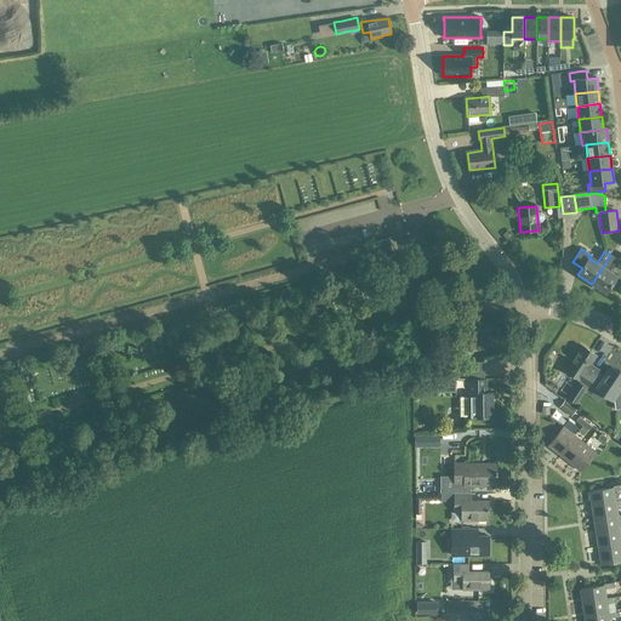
[(616,260),(610,255),(592,284),(607,294),(616,277),(609,272),(616,260)]
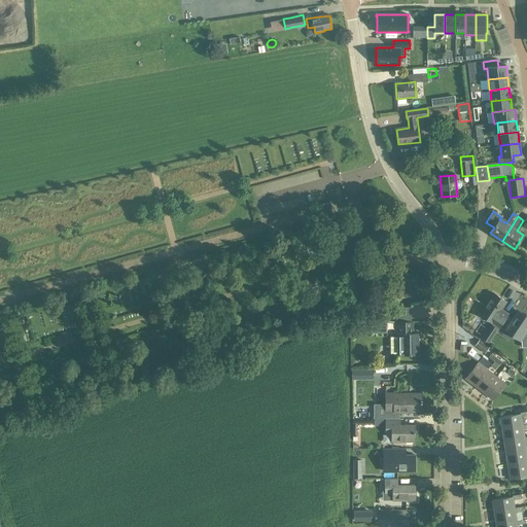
[(383,243),(380,233),(362,238),(365,248),(383,243)]
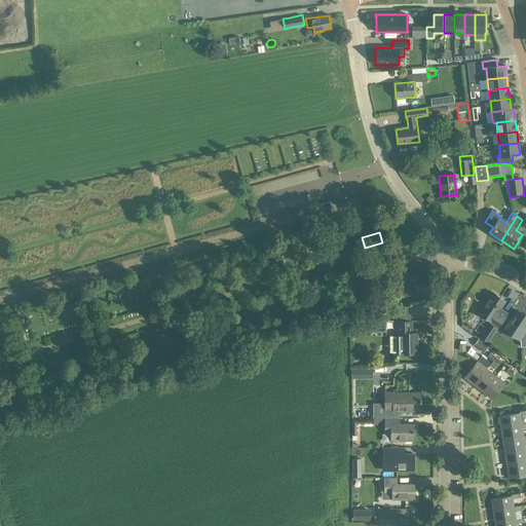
[(486,303),(479,313),(491,322),(481,337),(488,342),(504,316),(499,313),(499,311),(505,301),(492,293),(491,296),(488,296),(485,301),(486,303)]
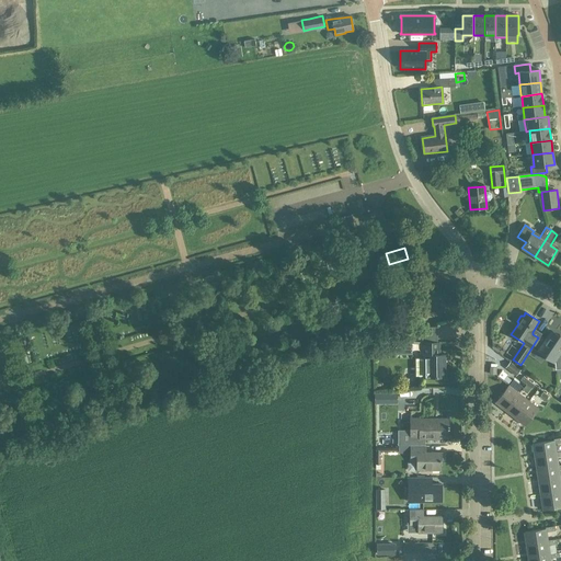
[(445,355),(439,355),(438,322),(415,330),(415,343),(421,343),(421,359),(419,359),(419,378),(437,378),(437,377),(445,377),(445,355)]
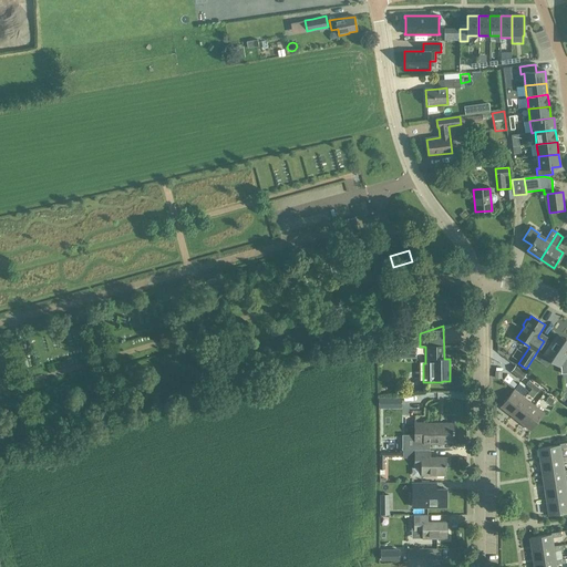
[(557,334),(544,356),(552,360),(550,361),(559,367),(560,367),(562,367),(562,374),(566,373),(566,339),(565,340),(557,334)]
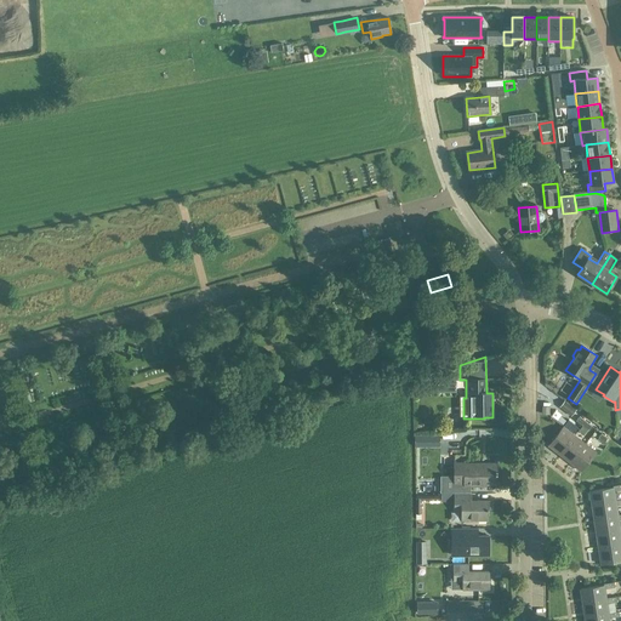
[(437,389),(453,389),(453,377),(437,379),(437,389)]
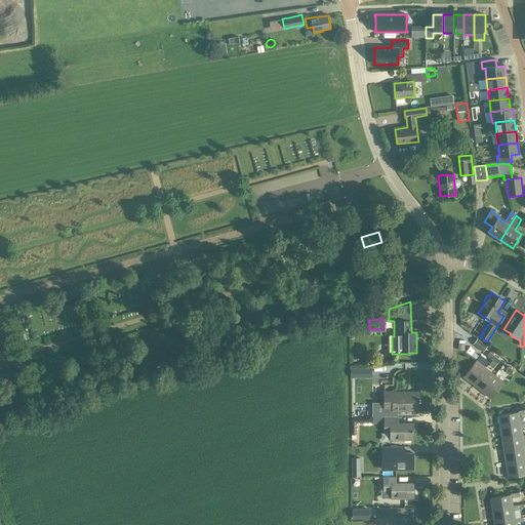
[(473,345),(483,353),(487,347),(477,338),(473,345)]
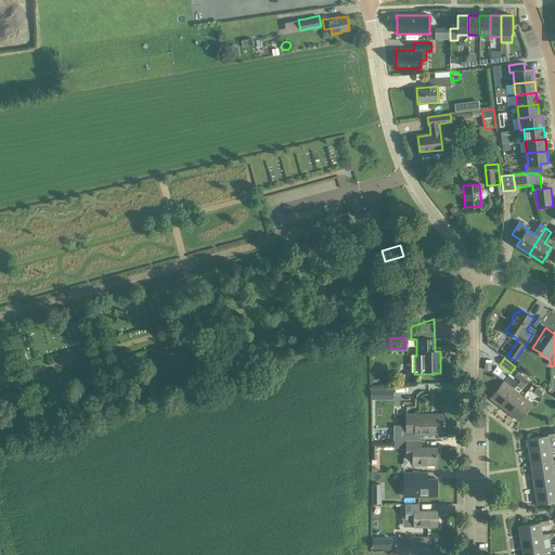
[(402,379),(402,399),(421,399),(421,379),(402,379)]
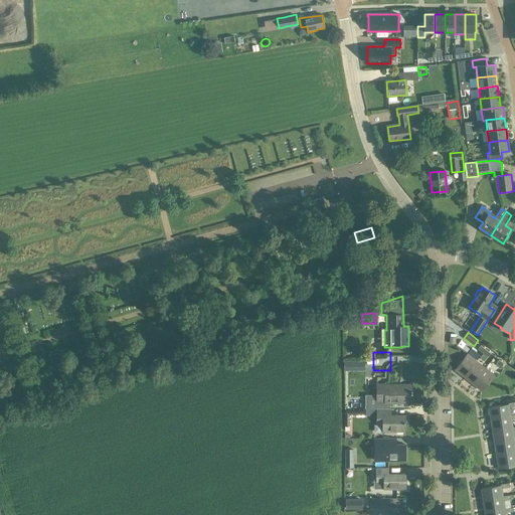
[(455,370),(464,377),(476,361),(467,354),(455,370)]
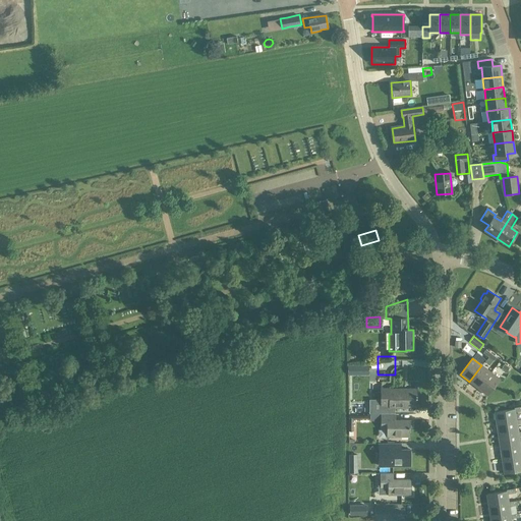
[(349,365),(349,375),(369,375),(369,365),(349,365)]
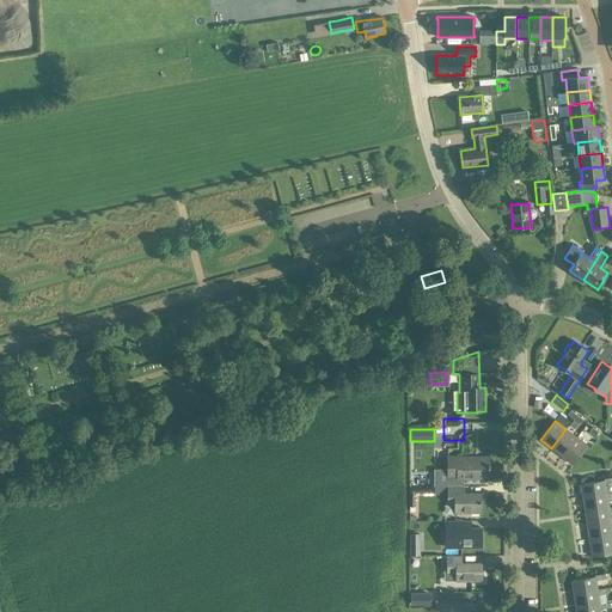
[(576,438),(565,429),(551,448),(562,457),(576,438)]
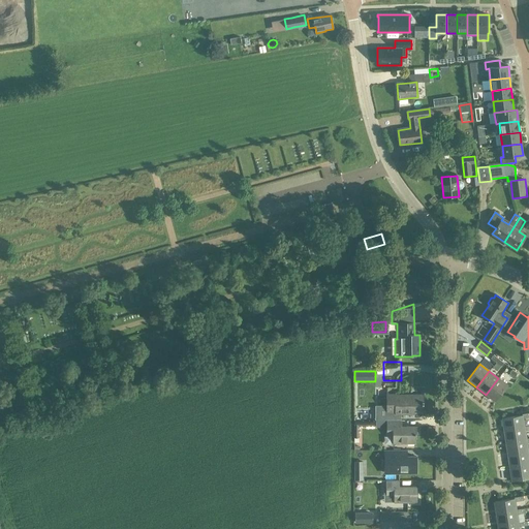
[(508,385),(498,378),(486,395),(495,402),(508,385)]
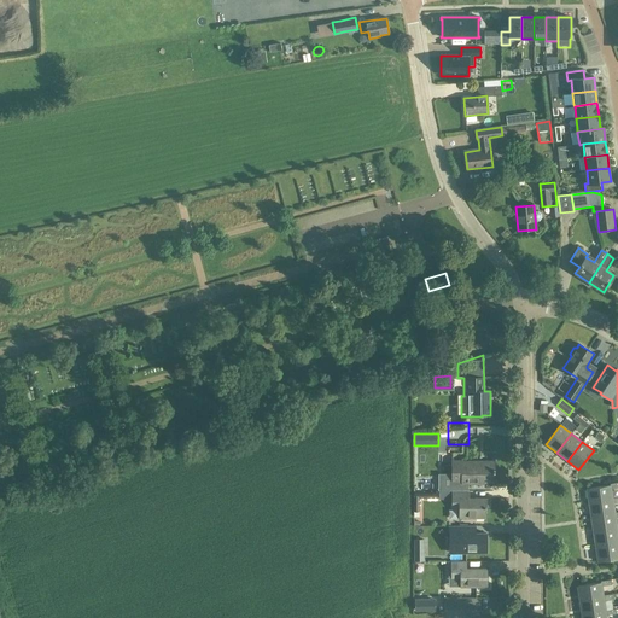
[(453,482),(453,491),(468,491),(468,484),(484,484),(484,482),(494,482),(494,462),(462,462),(462,461),(453,461),(453,482)]
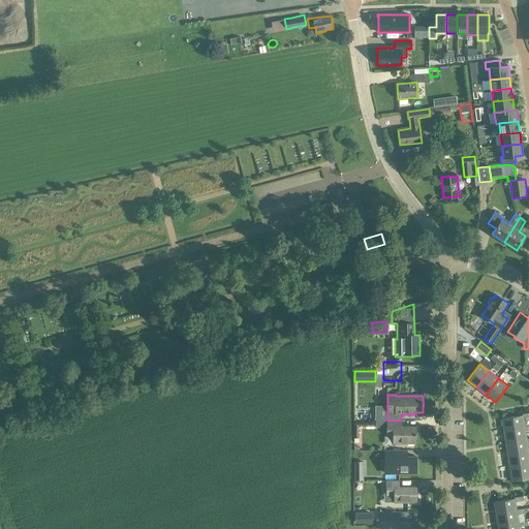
[(502,418),(504,431),(525,428),(524,427),(523,418),(528,417),(528,412),(522,414),(522,415),(502,418)]
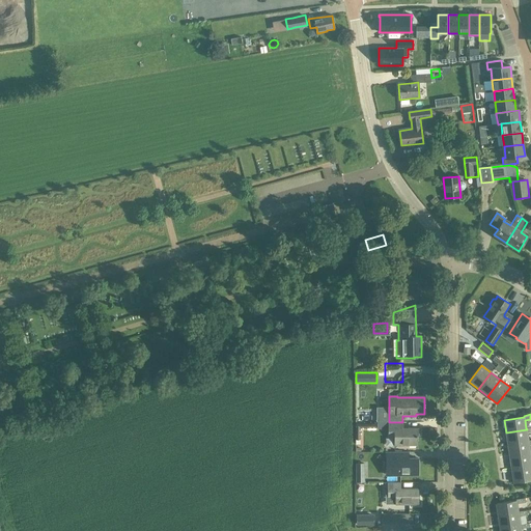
[(418,445),(418,436),(421,436),(421,428),(417,428),(402,428),(402,422),(389,422),(389,438),(395,438),(395,445),(418,445)]
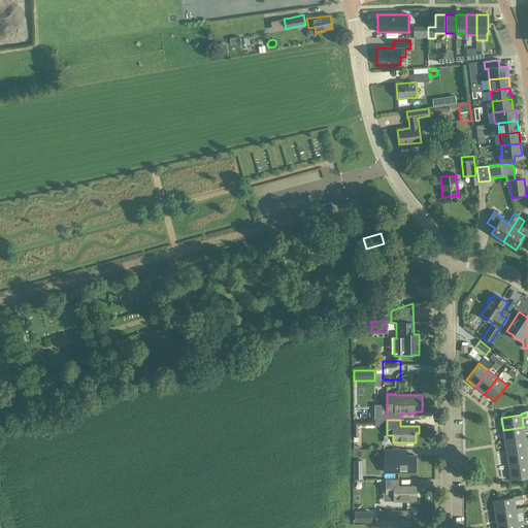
[(354,441),(359,441),(359,426),(365,426),(365,428),(373,428),(373,422),(354,422),(354,441)]
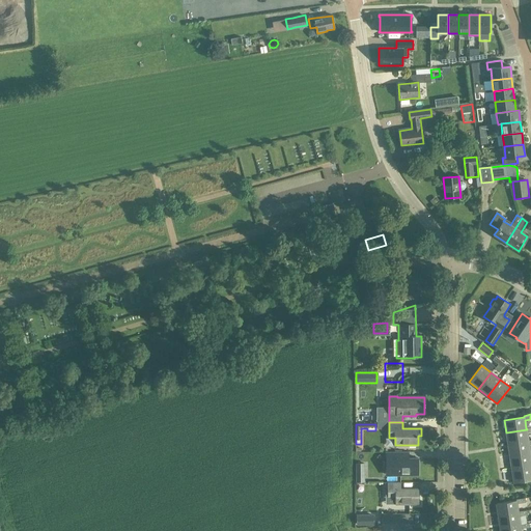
[(508,445),(528,442),(528,441),(527,432),(530,431),(530,427),(526,428),(527,429),(506,432),(508,445)]
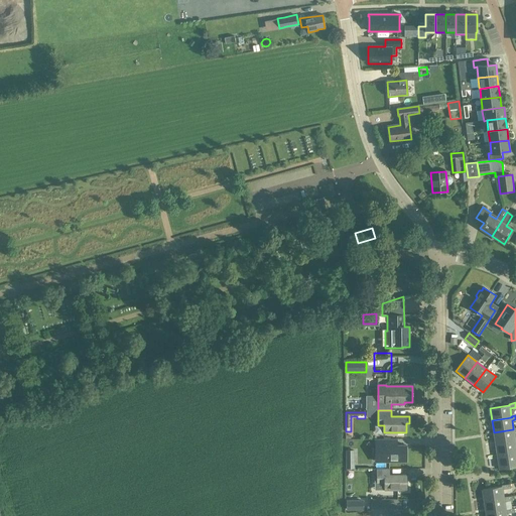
[(494,432),(495,445),(515,442),(515,440),(514,432),(515,432),(515,427),(513,428),(513,429),(494,432)]
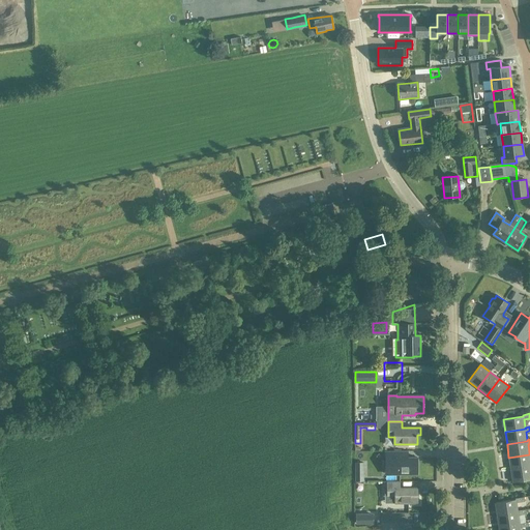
[(417,458),(408,458),(408,451),(385,451),(385,467),(395,467),(395,474),(417,474),(417,458)]
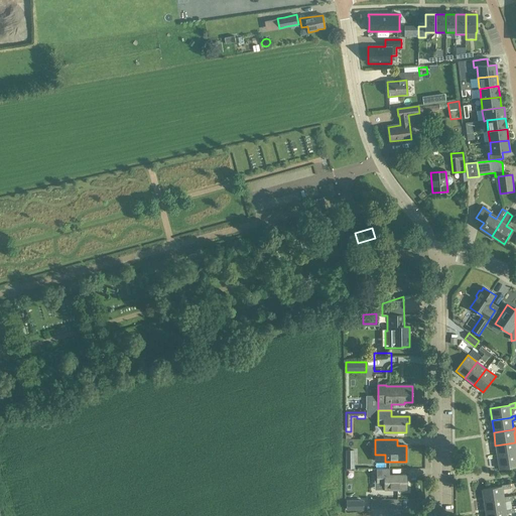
[(497,458),(515,454),(515,446),(515,444),(515,440),(515,442),(495,445),(497,458)]
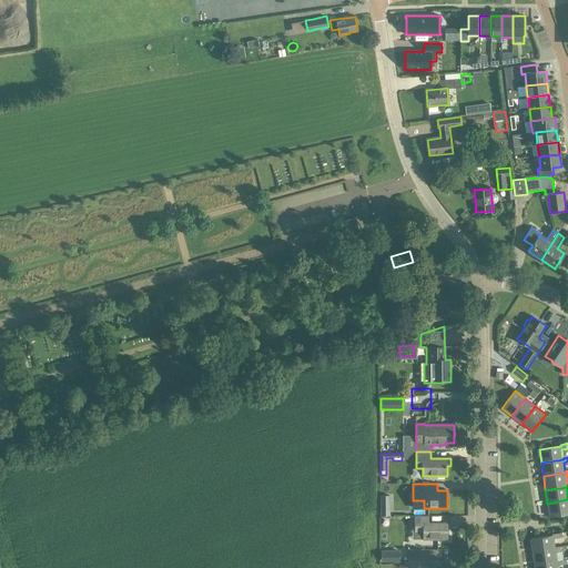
[(567,499),(547,504),(549,517),(567,514),(567,499)]
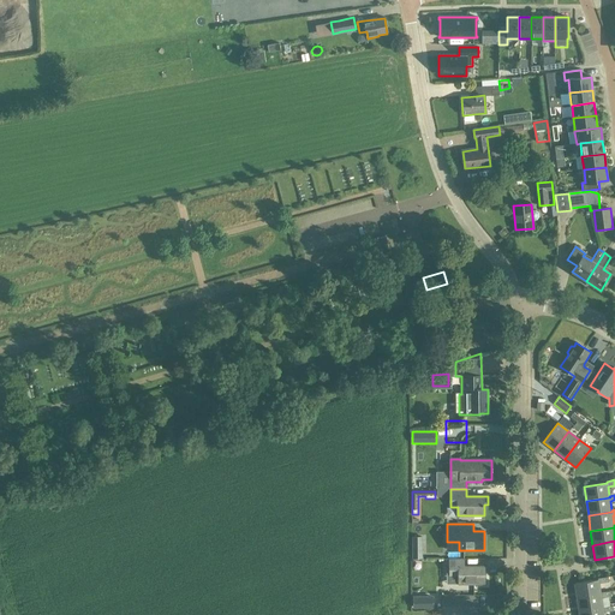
[(422,549),(412,549),(412,559),(422,559),(422,549)]
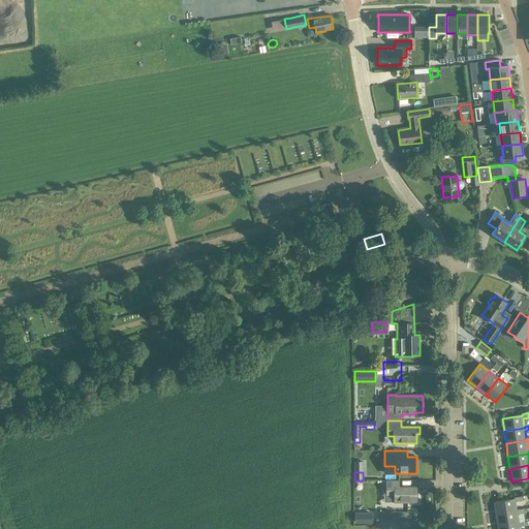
[(395,503),(416,502),(416,487),(399,488),(399,481),(386,481),(386,496),(395,496),(395,503)]
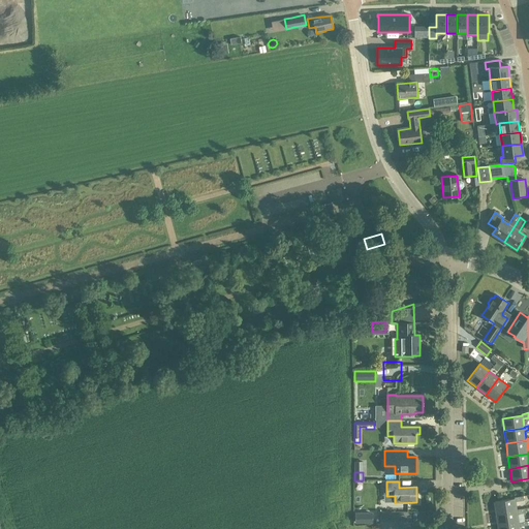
[(488,497),(497,496),(496,484),(486,485),(488,497)]
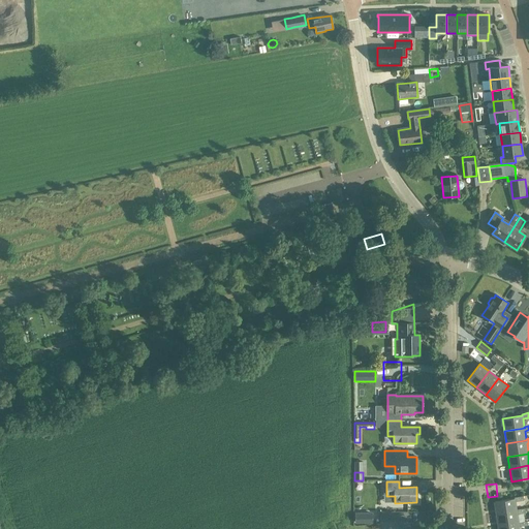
[(494,502),(496,515),(517,511),(517,510),(515,502),(524,501),(523,497),(514,498),(515,499),(494,502)]
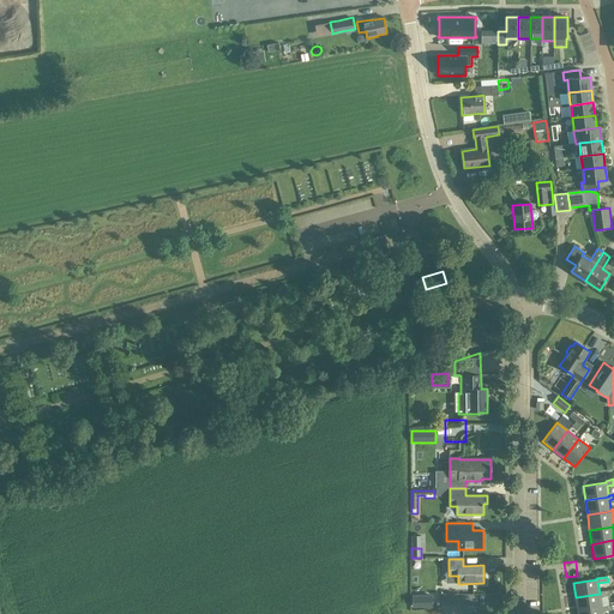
[(600,593),(600,594),(576,597),(578,612),(602,608),(602,607),(600,597),(611,596),(609,590),(600,593)]
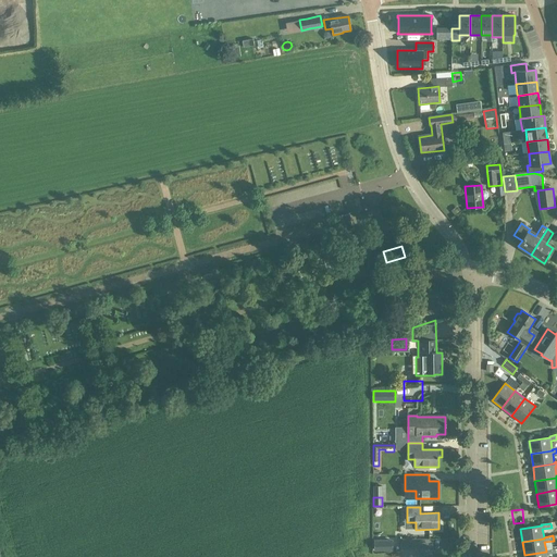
[(405,551),(416,551),(417,536),(406,536),(405,551)]
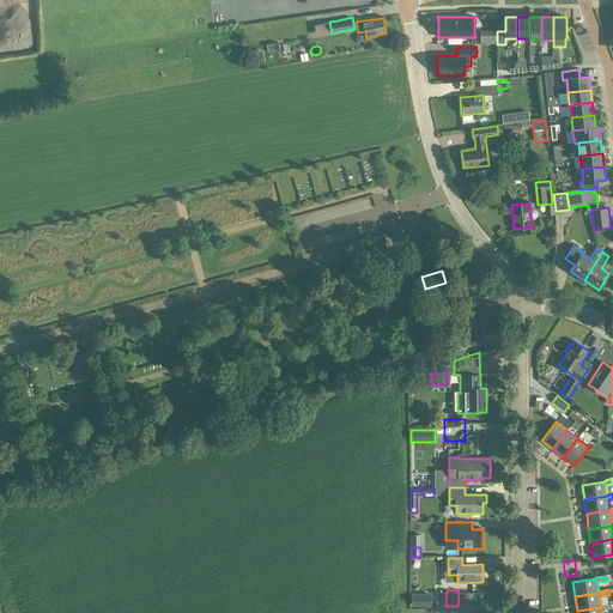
[(431,606),(431,595),(413,595),(413,606),(431,606)]
